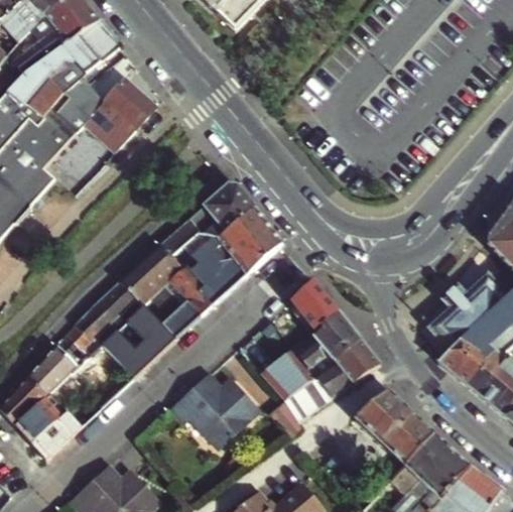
[(9,7),(17,0),(0,0),(0,16),(9,7)]
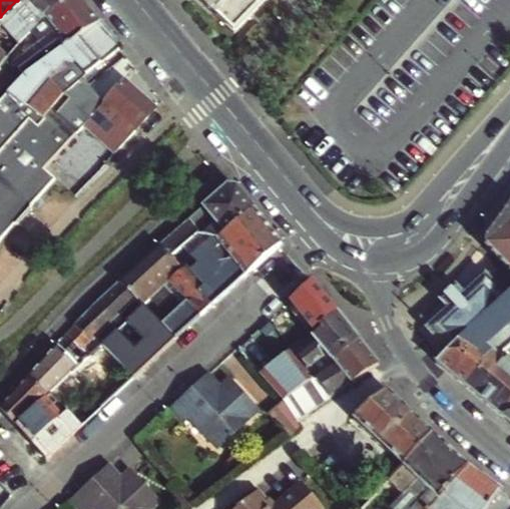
[(17,0),(9,7),(29,30),(30,29),(63,0),(17,0)]
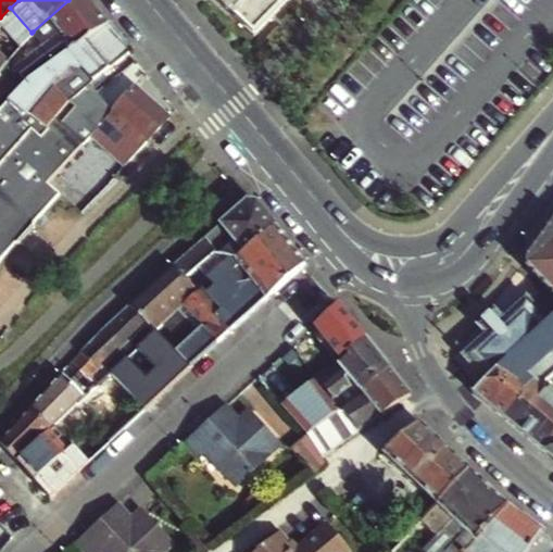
[(105,17),(90,0),(68,0),(33,32),(42,44),(27,55),(14,67),(16,70),(20,74),(24,79),(105,17)]
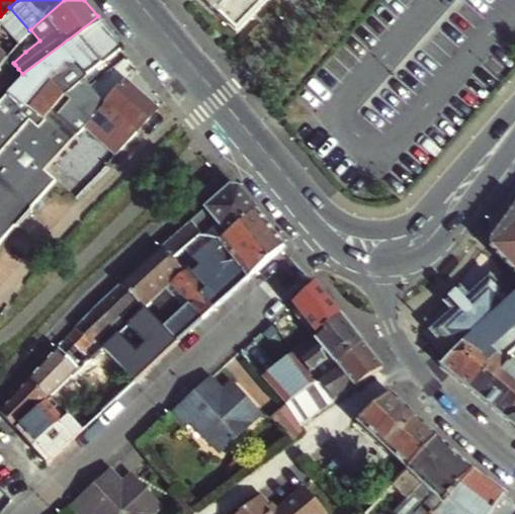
[(202,0),(234,30),(263,0),(202,0)]
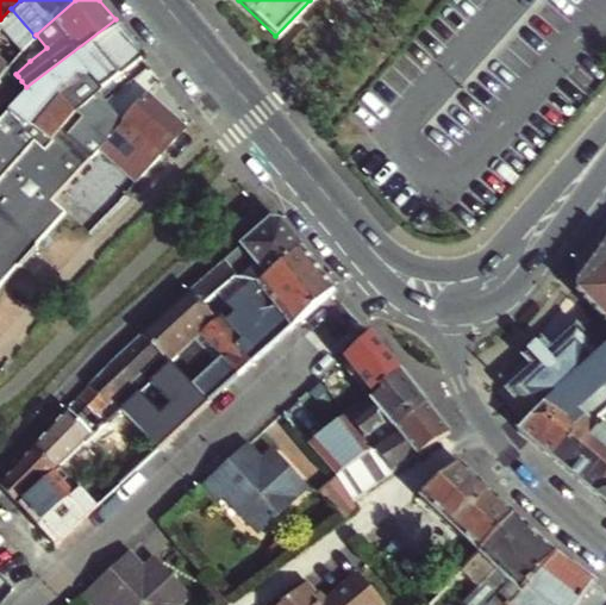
[(143,52),(116,19),(26,87),(0,114),(0,192),(13,176),(74,110),(81,105),(85,101),(87,100),(97,89),(102,83),(142,54),(143,52)]
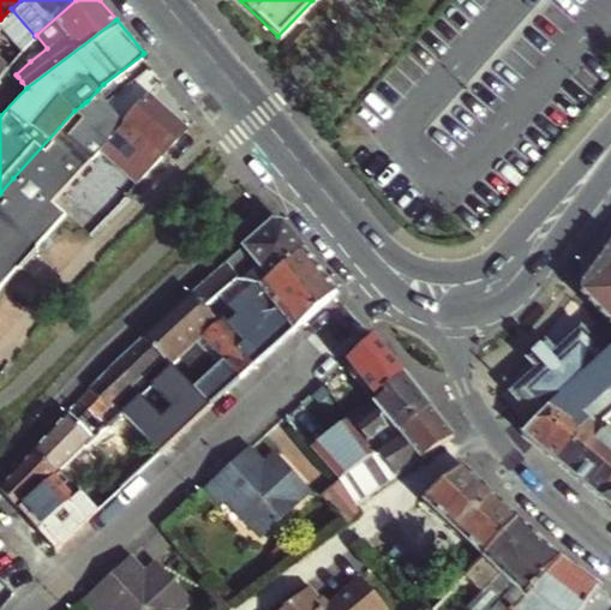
[(0,115),(27,88),(22,82),(0,100),(0,115)]
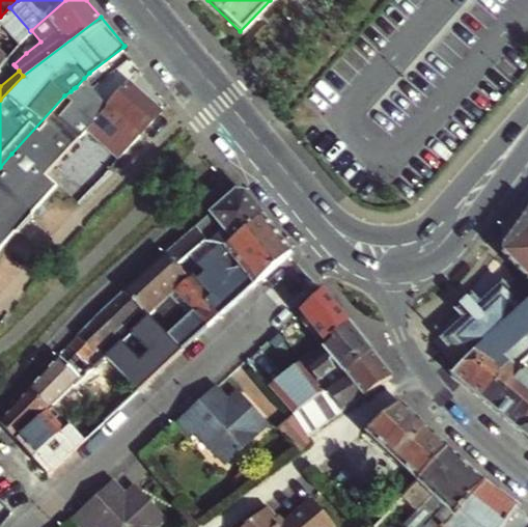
[(74,88),(79,93),(89,82),(84,78),(76,87),(74,88)]
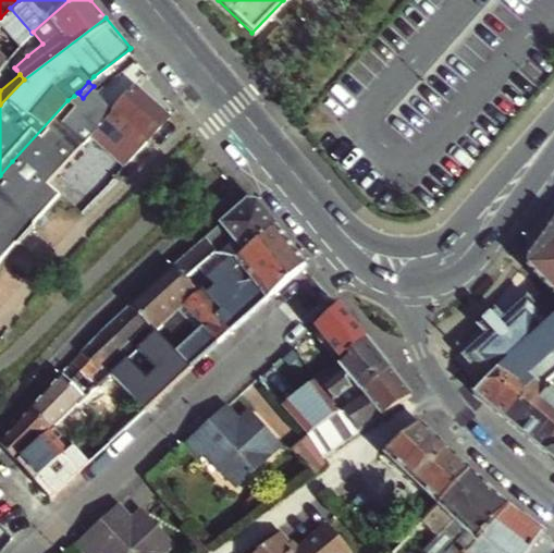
[(91,132),(102,143),(124,162),(134,151),(168,114),(136,84),(135,83),(103,118),(91,132)]
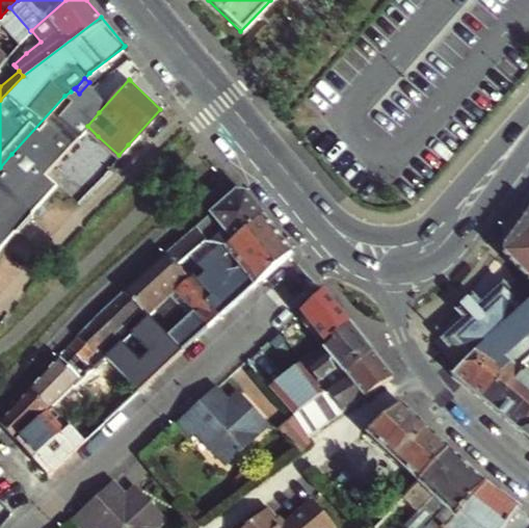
[(79,94),(74,88),(71,91),(64,96),(11,154),(0,167),(0,214),(64,148),(67,149),(76,138),(87,126),(99,112),(79,94)]
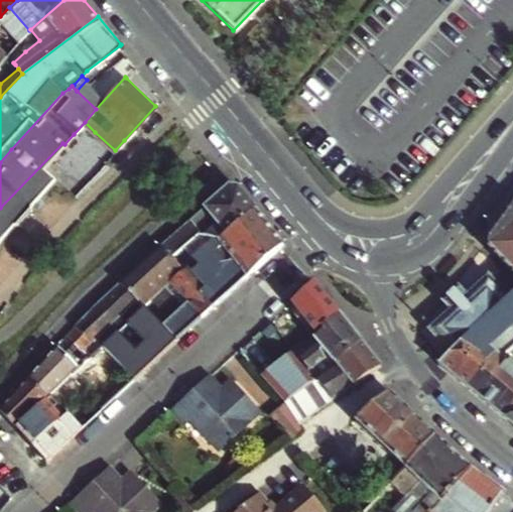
[(42,169),(65,144),(62,143),(0,208),(0,237),(52,178),(42,169)]
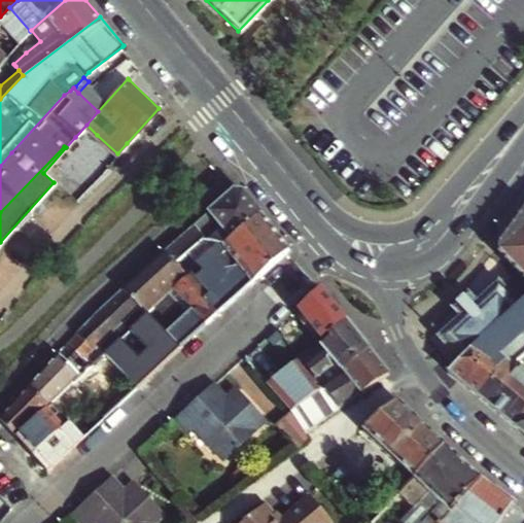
[(220,244),(259,210),(241,188),(233,187),(186,229),(176,238),(186,249),(203,235),(220,244)]
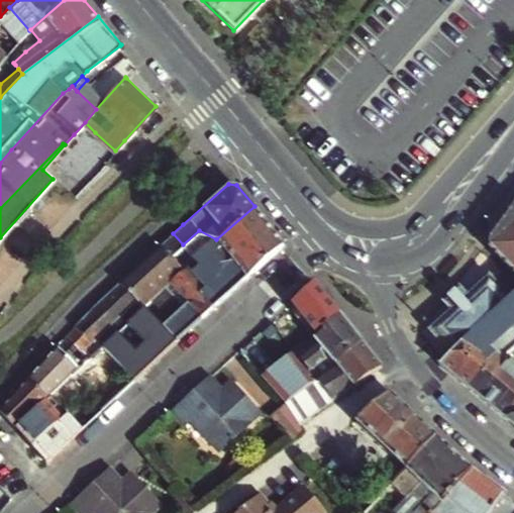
[(489,247),(513,275),(513,200),(513,201),(513,202),(509,208),(508,208),(506,210),(507,211),(503,217),(502,216),(500,219),(501,219),(496,226),(495,225),(493,227),(494,228),(490,233),(489,233),(488,234),(489,235),(490,235),(488,244),(487,244),(487,246),(489,246),(489,247)]
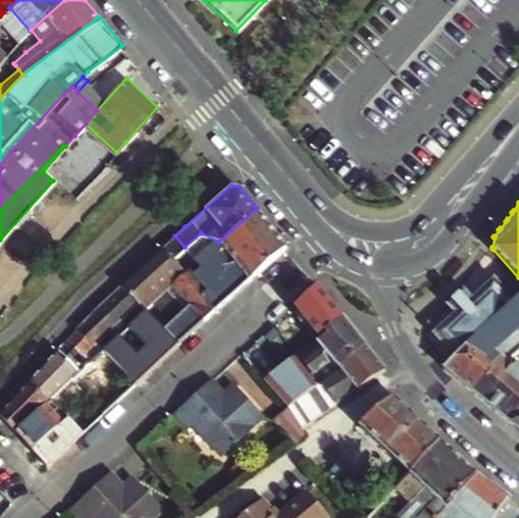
[(185,247),(171,259),(183,272),(142,309),(120,329),(104,344),(75,370),(61,383),(45,399),(13,428),(46,464),(148,368),(287,246),(259,210),(257,208),(218,242),(201,232),(185,247)]
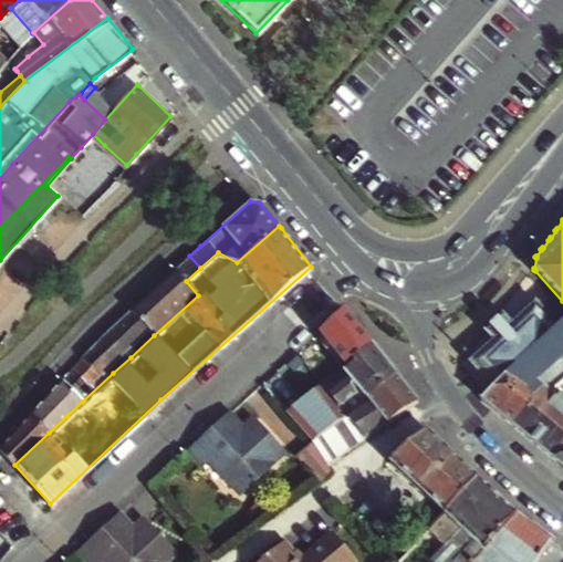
[(154,335),(198,295),(186,281),(200,268),(189,256),(127,311),(106,330),(124,349),(147,328),(154,335)]
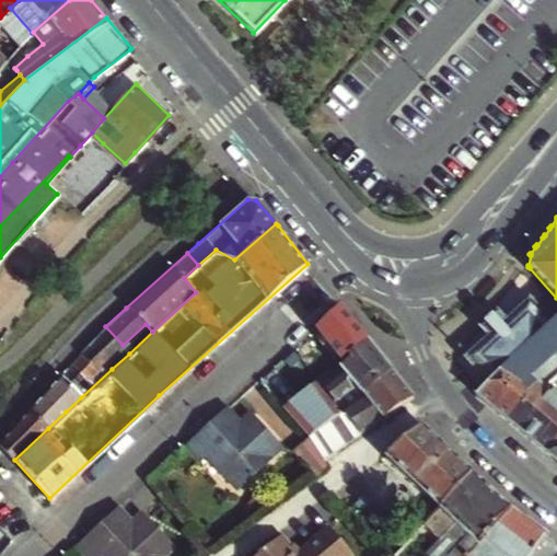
[(508,419),(556,373),(556,343),(543,327),(548,322),(528,298),(506,319),(497,309),(496,309),(479,323),(488,334),(464,356),(487,381),(474,392),(508,419)]
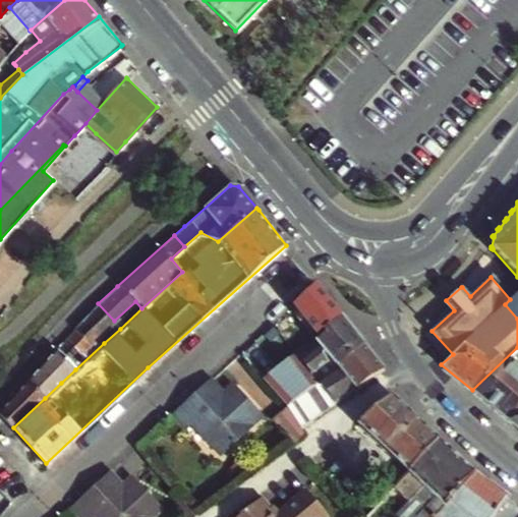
[(315,282),(294,302),(318,333),(342,313),(315,282)]
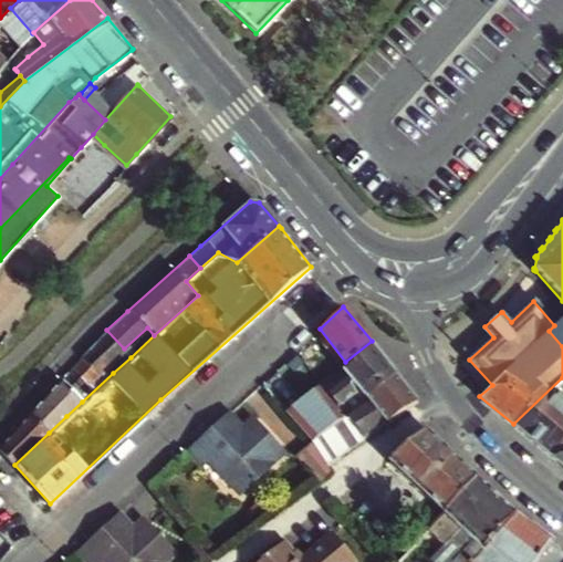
[(549,331),(562,346),(562,316),(554,325),(549,331)]
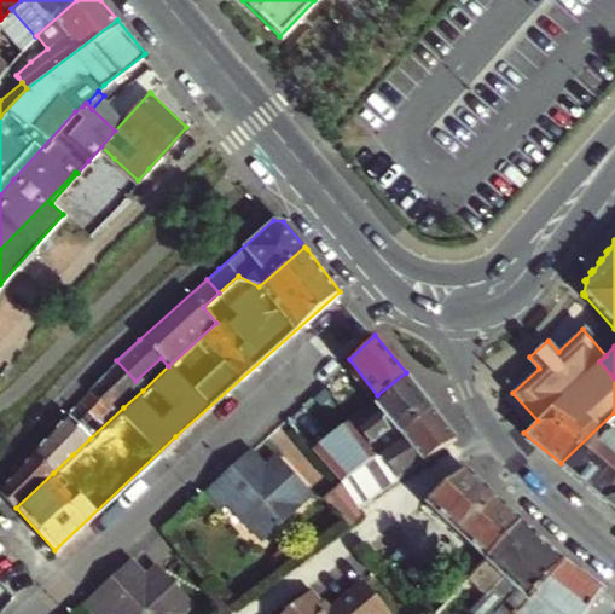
[(116,360),(88,389),(105,407),(135,381),(116,360)]
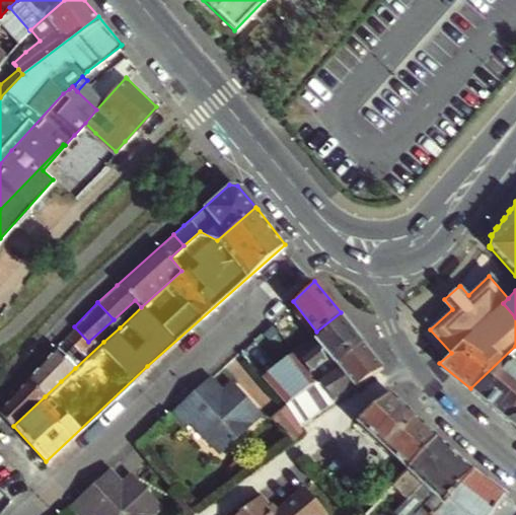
[(296,350),(316,377),(363,340),(353,328),(341,312),(316,332),(295,348),(296,350)]
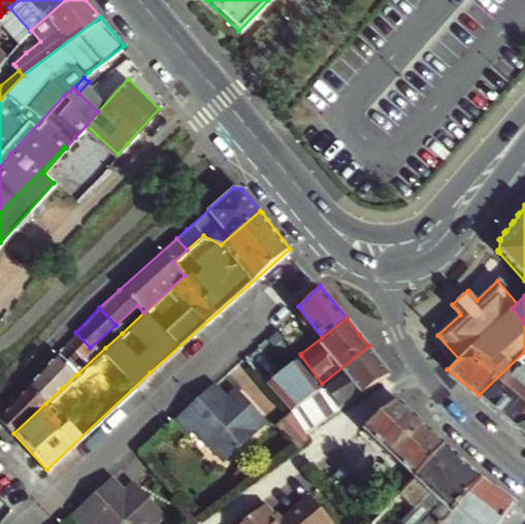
[(75,332),(66,341),(80,357),(90,348),(75,332)]
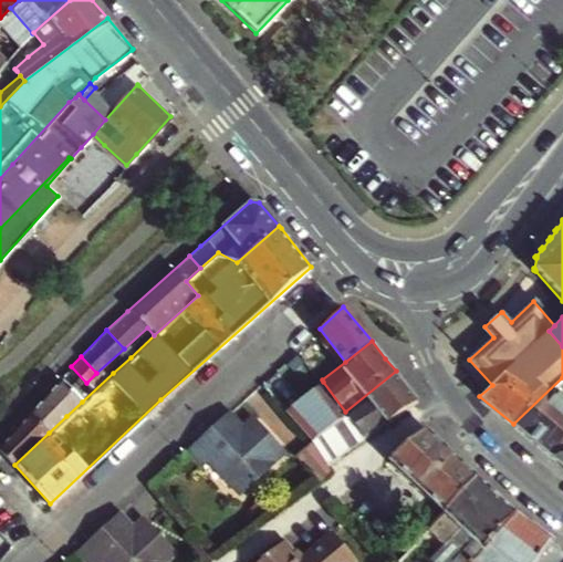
[(66,416),(82,402),(74,394),(86,383),(71,366),(29,412),(49,433),(66,416)]
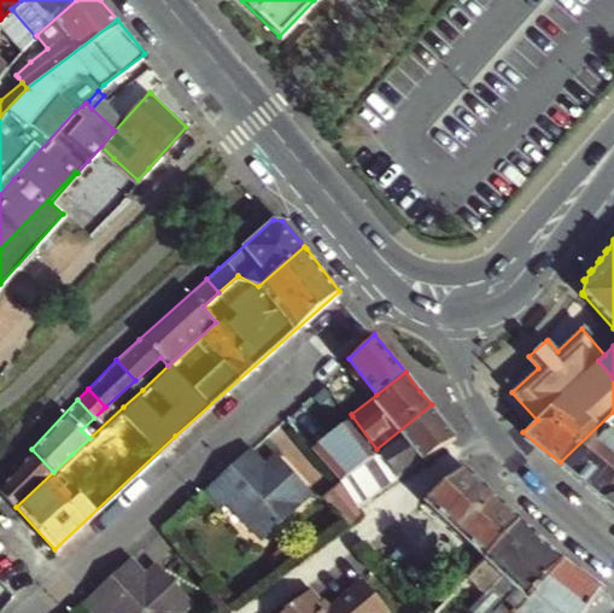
[(356,503),(456,436),(432,404),(376,449),(339,479),(356,503)]
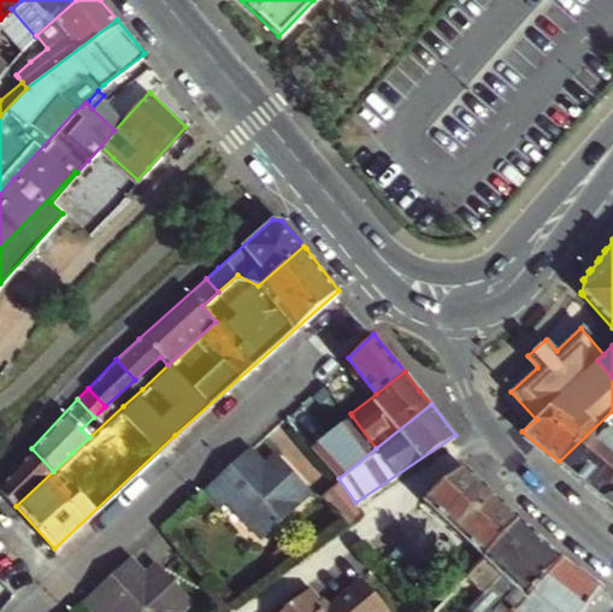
[(612,440),(612,437),(612,411),(559,462),(612,506),(612,440)]
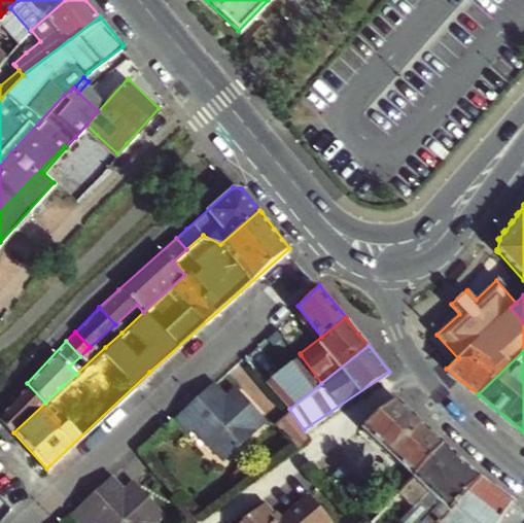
[(301,355),(266,383),(289,409),(321,383),(301,355)]
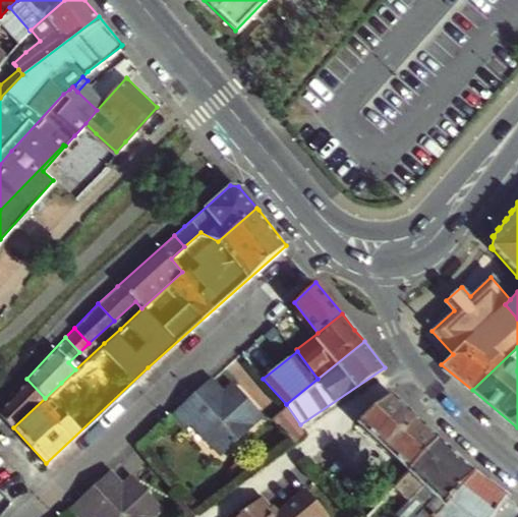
[(226,395),(211,378),(169,416),(180,428),(187,422),(216,455),(261,414),(235,387),(226,395)]
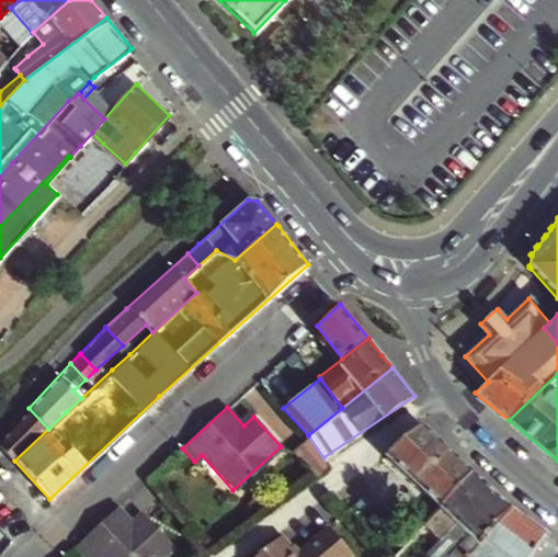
[(14,461),(48,429),(29,408),(0,440),(0,444),(14,461)]
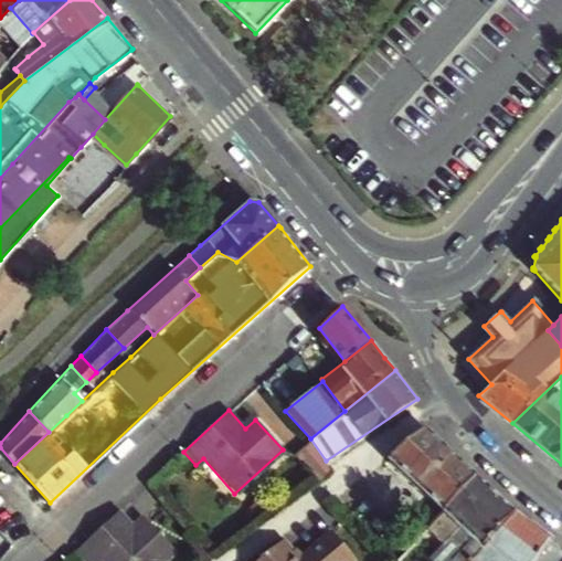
[(443,510),(475,475),(424,426),(385,455),(443,510)]
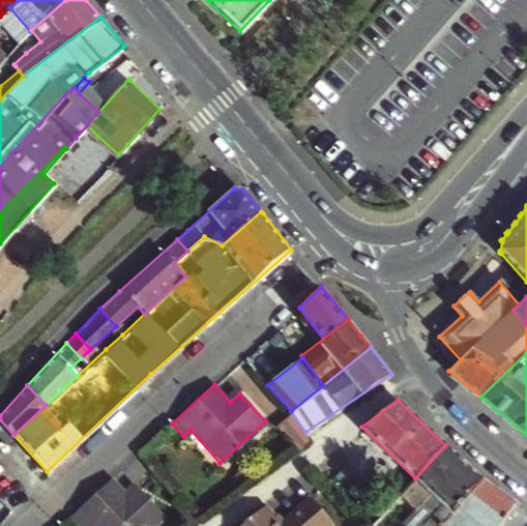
[(305,432),(291,411),(277,421),(292,442),(305,432)]
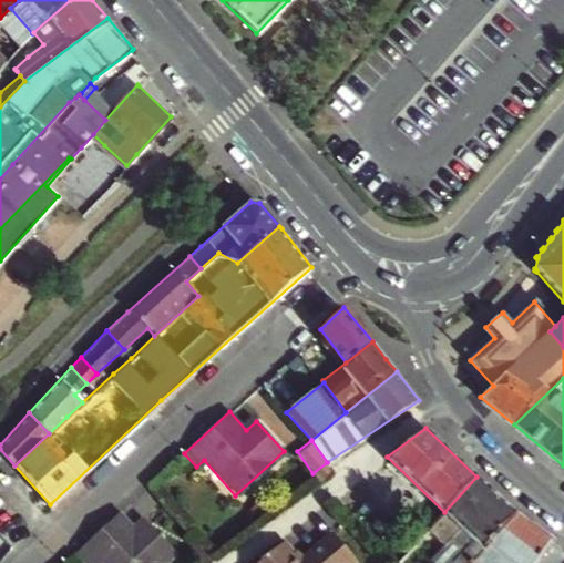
[(470,562),(516,513),(477,477),(444,512),(439,518),(452,531),(440,544),(453,560),(455,562),(470,562)]
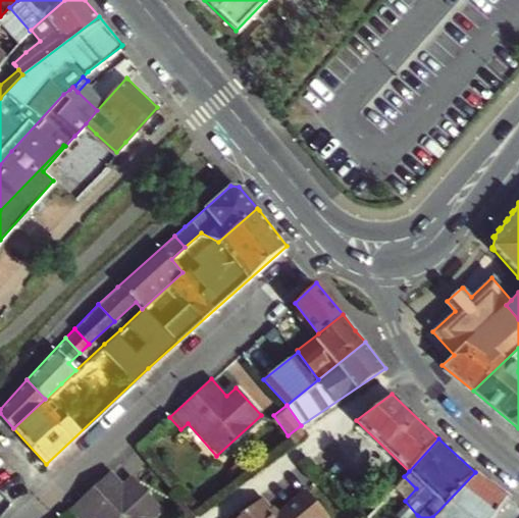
[(125,489),(109,472),(86,494),(67,511),(72,517),(85,517),(86,517),(148,517),(159,509),(134,481),(125,489)]
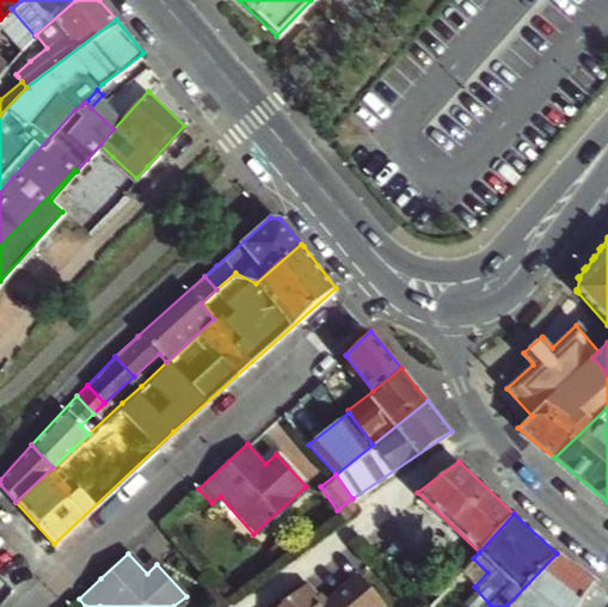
[(575,606),(595,581),(557,553),(507,606),(575,606)]
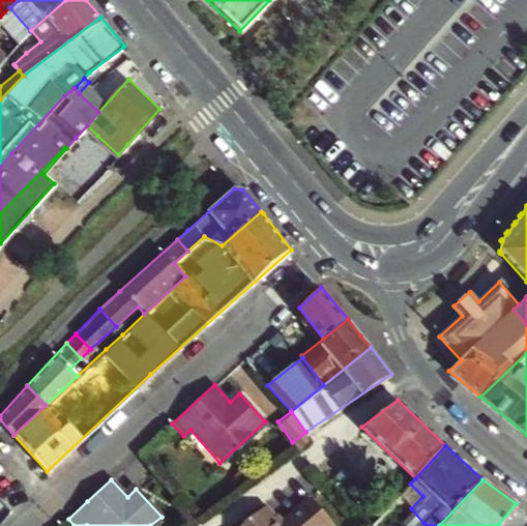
[(265,503),(239,525),(326,525),(334,520),(312,495),(282,521),(265,503)]
